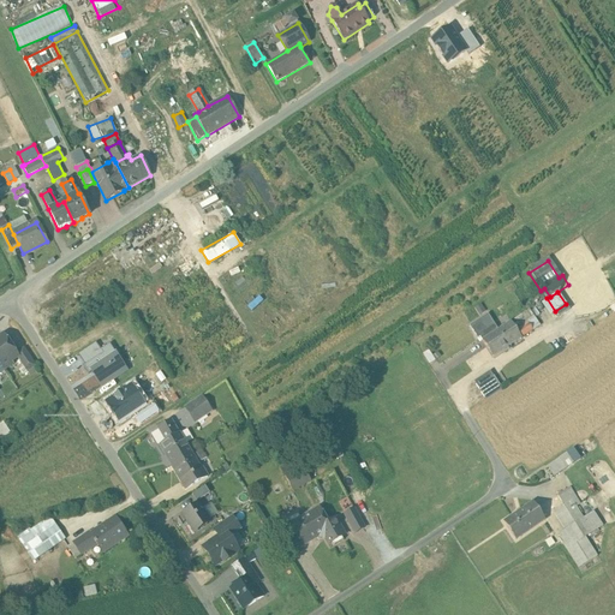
[(488,315),(470,326),(478,339),(481,338),(482,340),(497,330),(497,329),(488,315)]
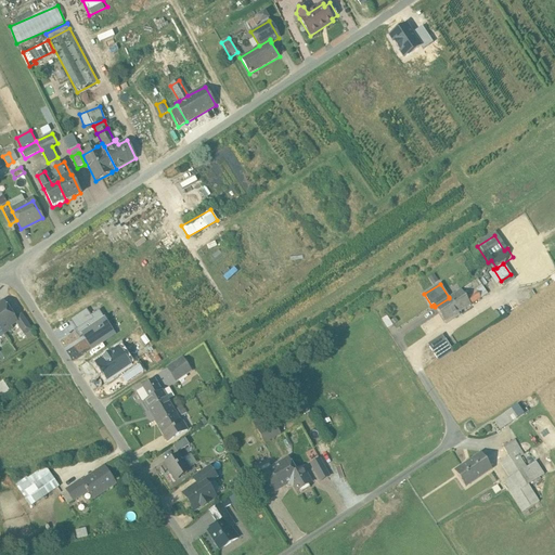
[(461,289),(449,297),(449,298),(435,307),(444,322),(470,305),(466,299),(461,289)]
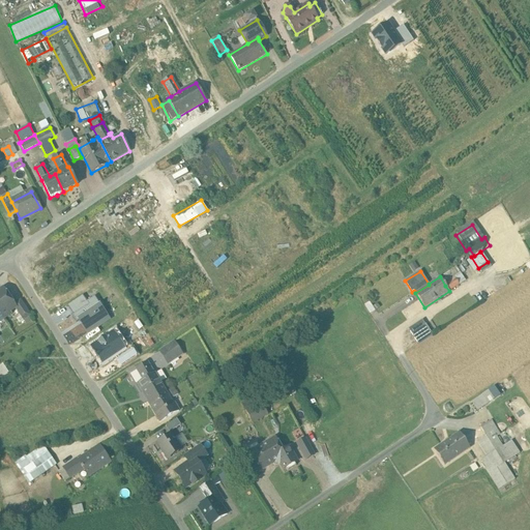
[(455,278),(445,286),(449,291),(460,285),(455,278)]
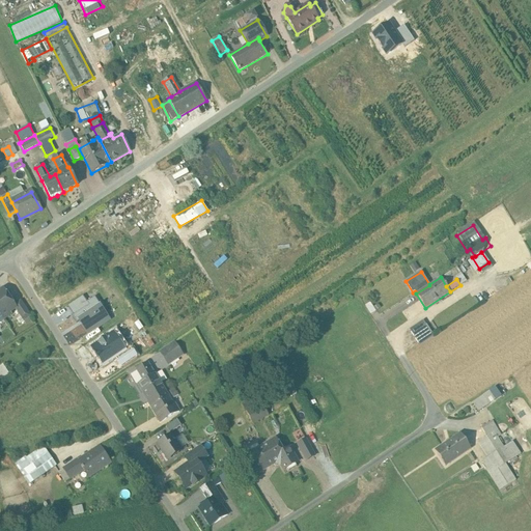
[(3,289),(0,291),(0,314),(3,319),(3,318),(10,314),(9,312),(15,308),(16,308),(14,305),(3,289)]
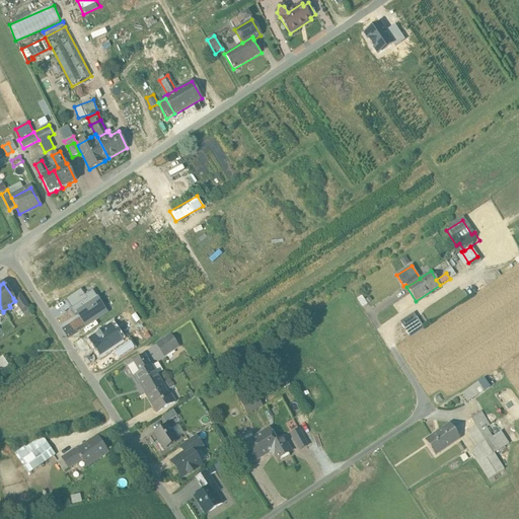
[(30,309),(20,294),(13,298),(15,301),(14,301),(23,313),(30,309)]
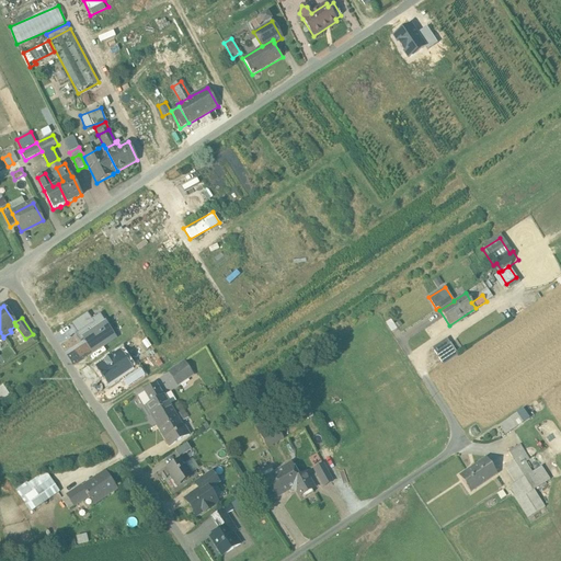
[(458,355),(447,339),(432,348),(443,365),(458,355)]
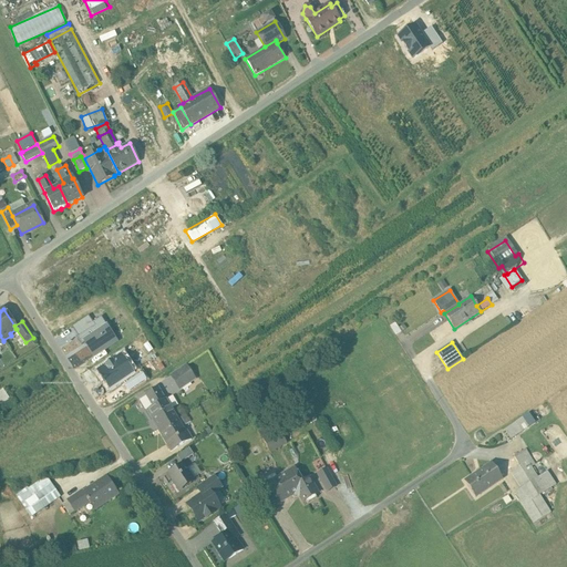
[(186,367),(172,377),(179,389),(195,379),(186,367)]
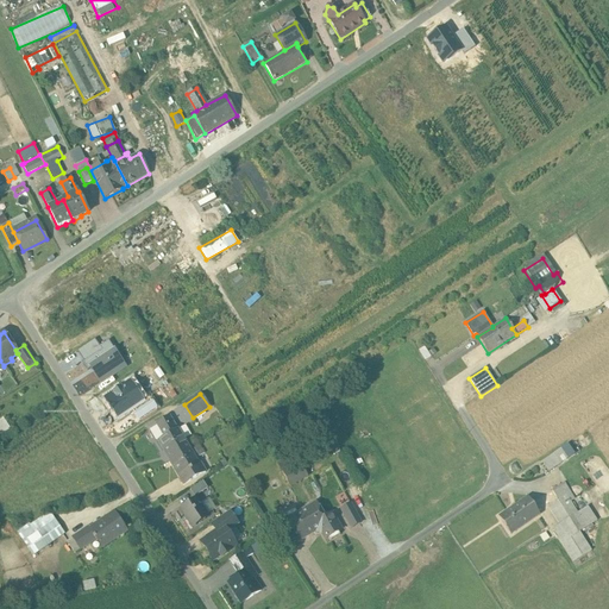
[(177,429),(169,416),(156,424),(157,426),(164,437),(158,440),(163,450),(165,450),(171,460),(189,450),(177,429)]
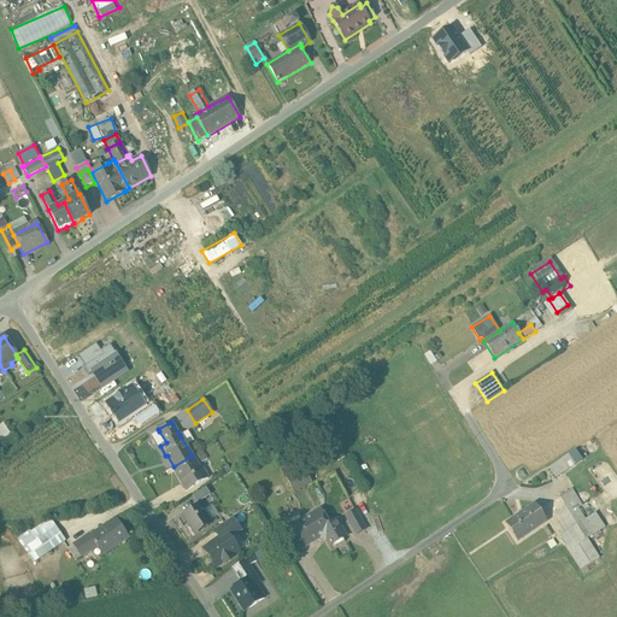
[(0,441),(10,434),(3,424),(0,425),(0,441)]
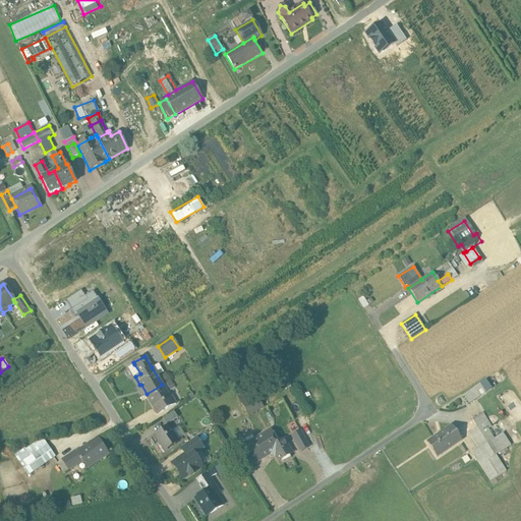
[(134,364),(129,367),(128,369),(133,377),(135,377),(140,373),(134,364)]
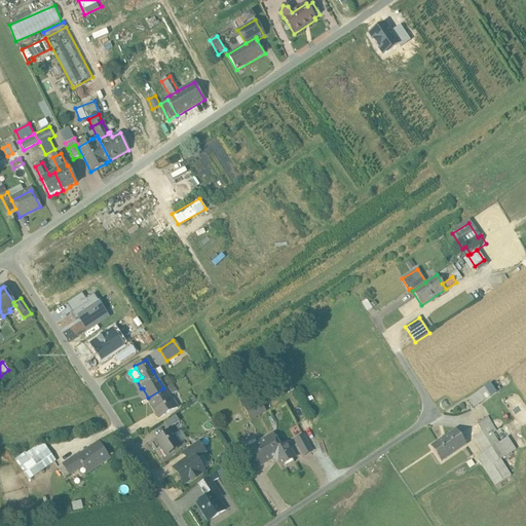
[(176,390),(172,383),(165,387),(171,395),(176,390)]
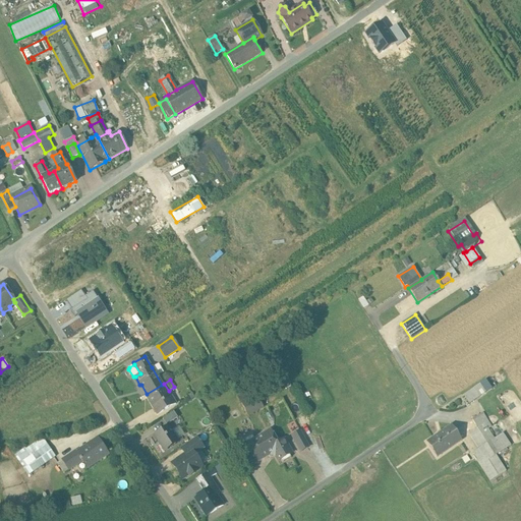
[(485,393),(480,384),(474,388),(480,397),(485,393)]
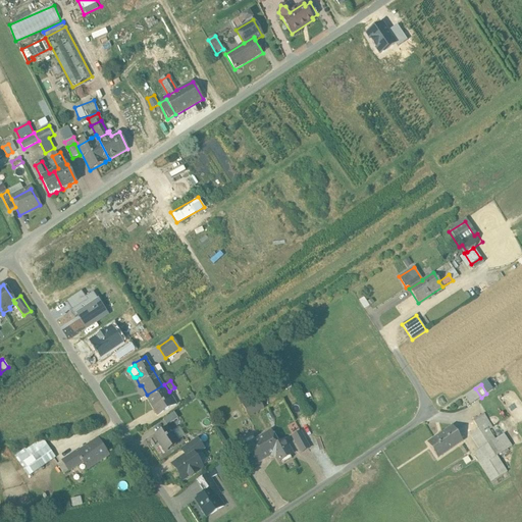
[(162,385),(147,395),(149,399),(148,399),(154,409),(170,399),(169,396),(162,385)]
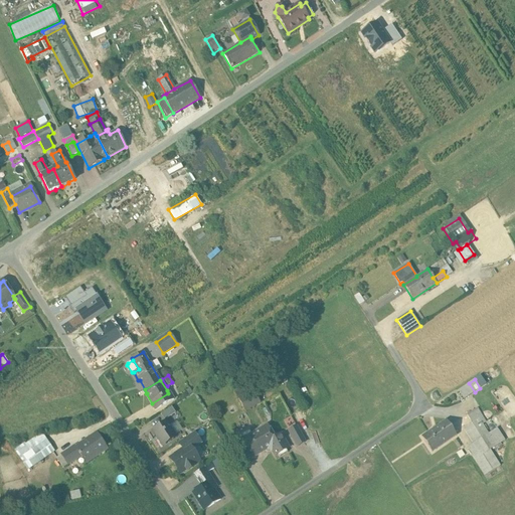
[(469,383),(458,390),(464,399),(475,392),(469,383)]
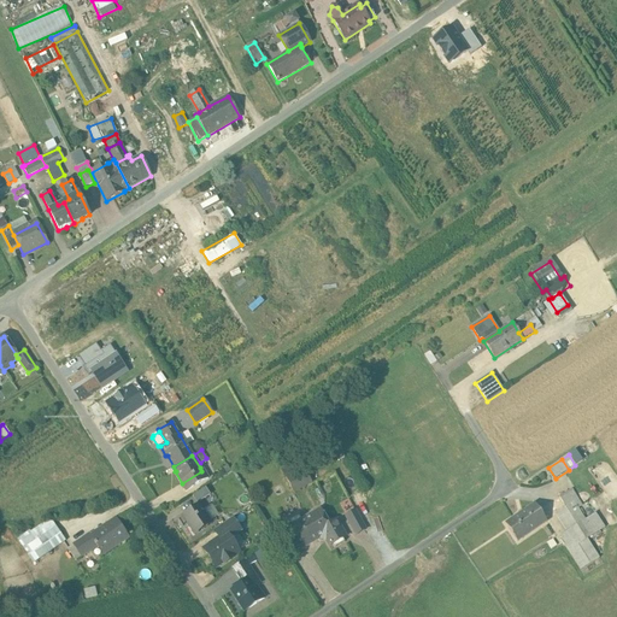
[(301,465),(285,475),(294,492),(311,482),(301,465)]
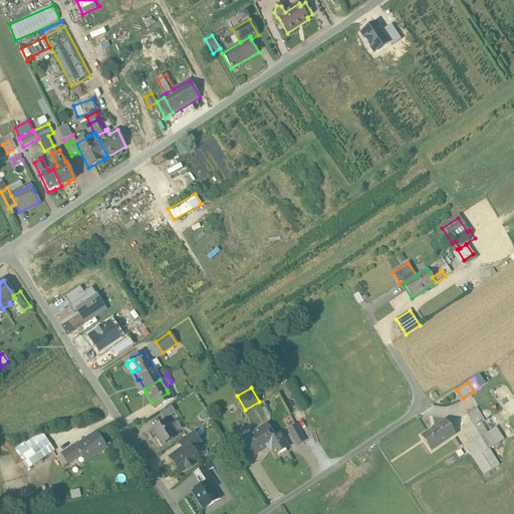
[(168,393),(152,403),(156,410),(175,399),(169,389),(167,390),(168,393)]
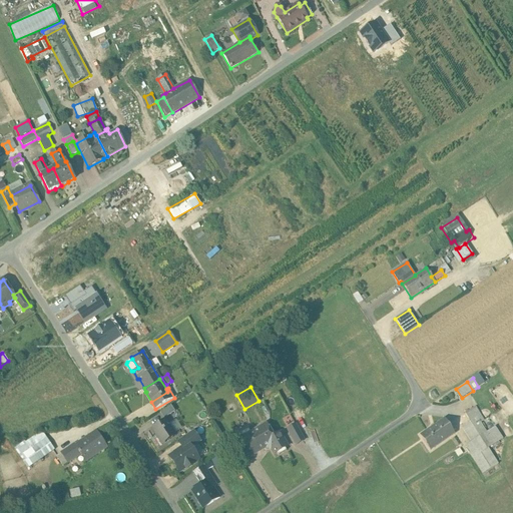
[(170,406),(160,413),(164,419),(174,412),(170,406)]
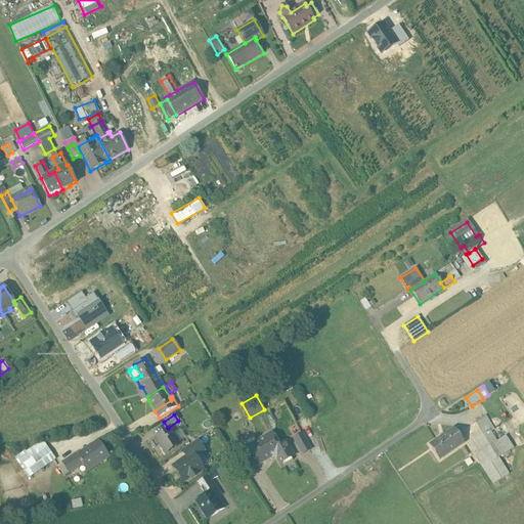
[(506,454),(490,433),(495,429),(485,416),(476,423),(481,430),(473,436),(483,450),(477,455),(496,483),(510,474),(499,459),(506,454)]
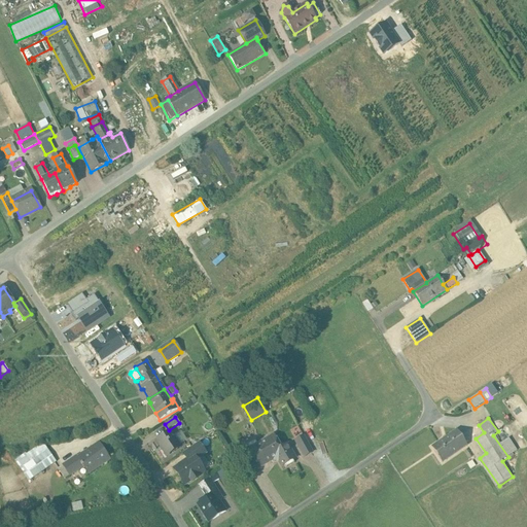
[(457,430),(432,447),(443,462),(467,445),(457,430)]
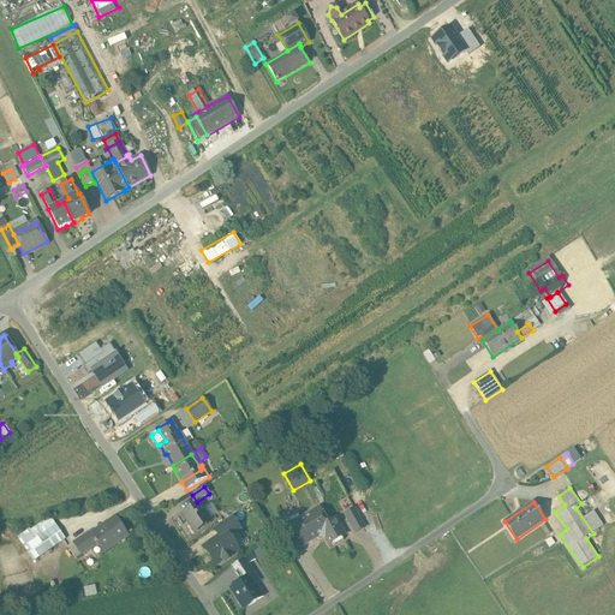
[(198,505),(181,515),(192,532),(209,521),(198,505)]
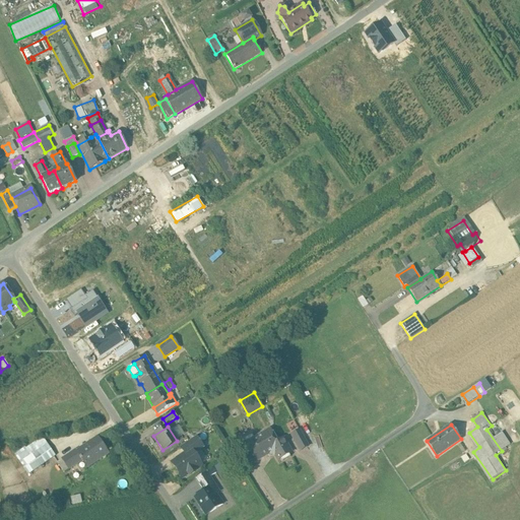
[(270,429),(258,436),(258,437),(246,443),(245,443),(254,459),(256,461),(256,460),(267,454),(267,455),(270,453),(280,447),(277,442),(270,429)]
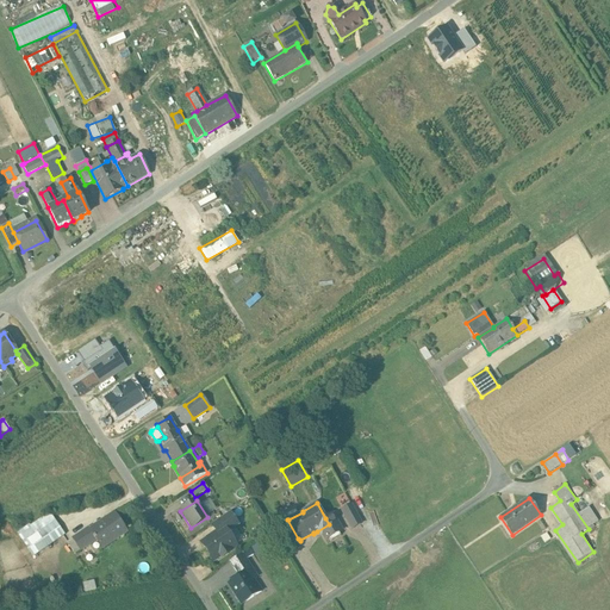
[(350,505),(342,510),(353,529),(361,524),(350,505)]
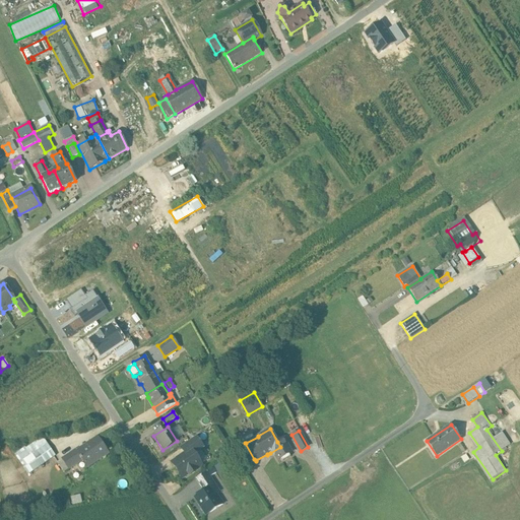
[(17,463),(19,462),(47,445),(42,437),(24,448),(24,447),(12,455),(17,463)]
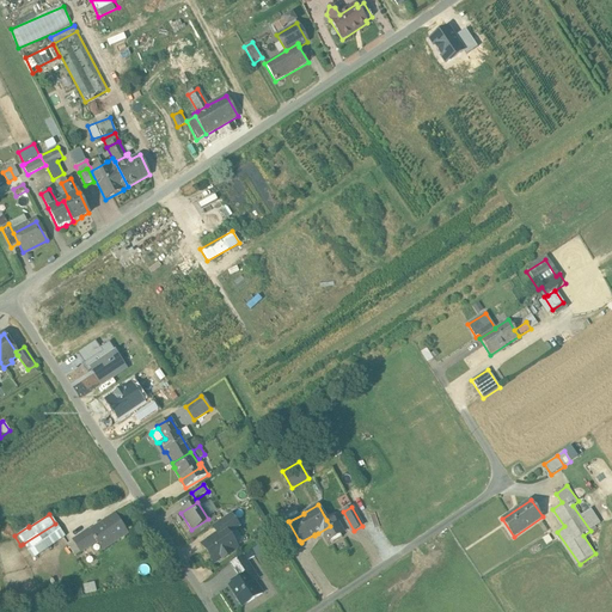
[(231,514),(213,527),(218,534),(225,530),(228,536),(239,527),(231,514)]
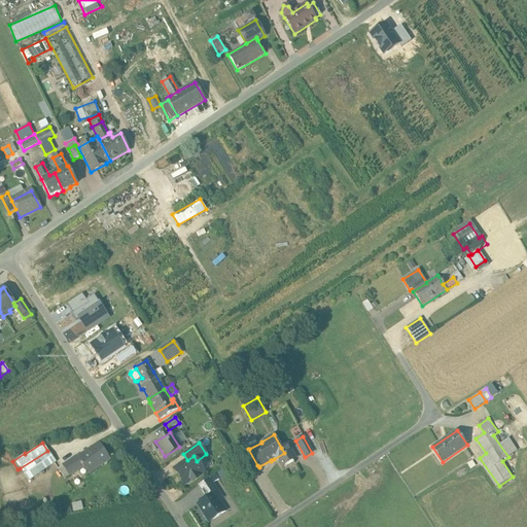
[(99,444),(78,457),(77,456),(63,465),(70,477),(83,467),(88,473),(108,460),(99,444)]
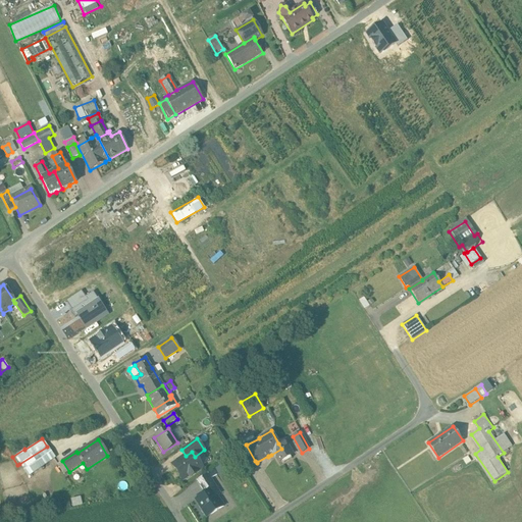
[(292,455),(284,440),(278,444),(281,449),(271,455),(276,457),(279,462),(281,461),(282,463),(292,458),(290,456),(292,455)]
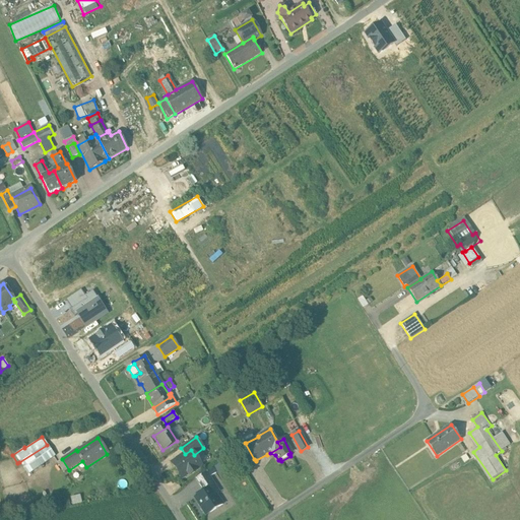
[(245,442),(232,449),(242,465),(254,459),(245,443),(246,443),(245,442)]
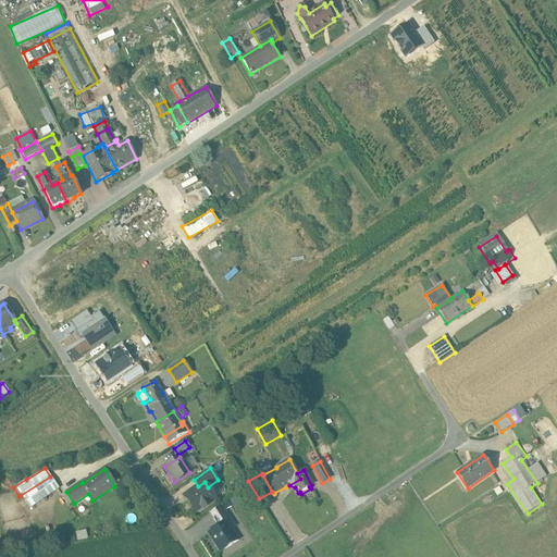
[(50,477),(21,495),(28,508),(58,489),(50,477)]
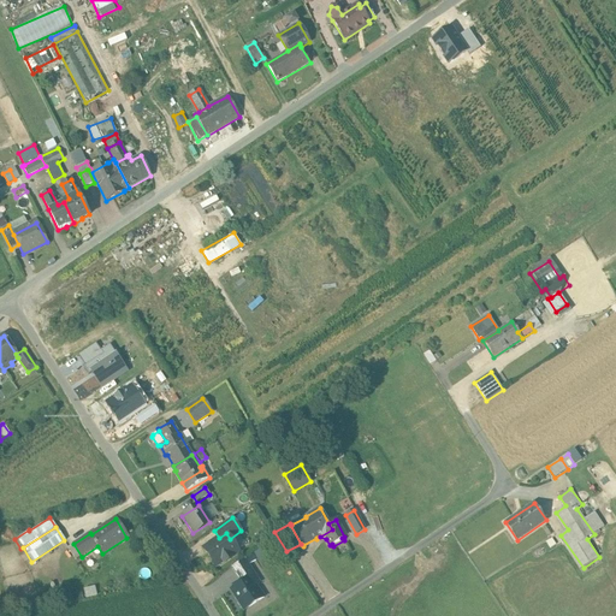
[(219,538),(203,549),(215,567),(223,562),(224,563),(232,558),(231,556),(238,551),(230,539),(226,533),(219,538)]
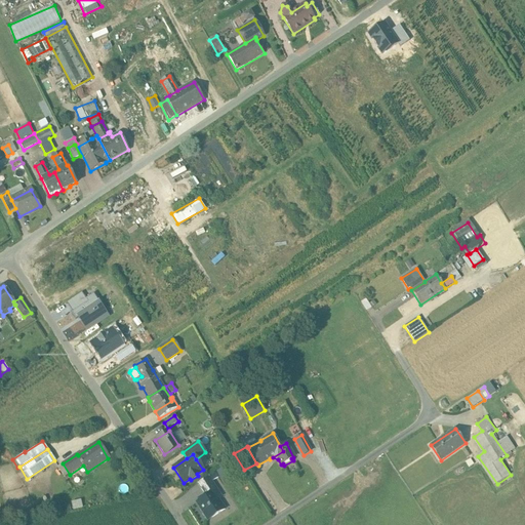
[(224,466),(198,484),(201,488),(211,482),(228,471),(224,466)]
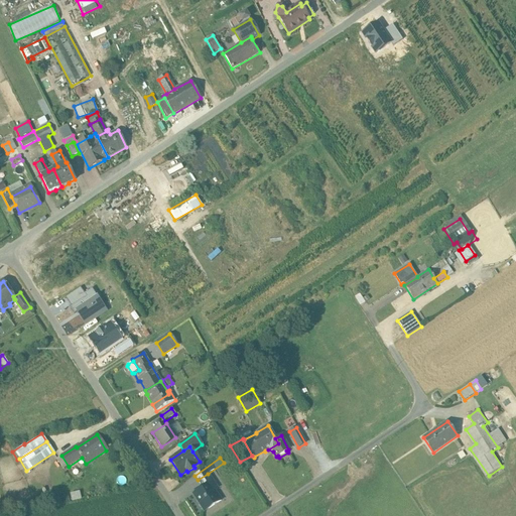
[(208,474),(198,480),(203,488),(192,495),(204,512),(221,501),(210,484),(213,482),(208,474)]
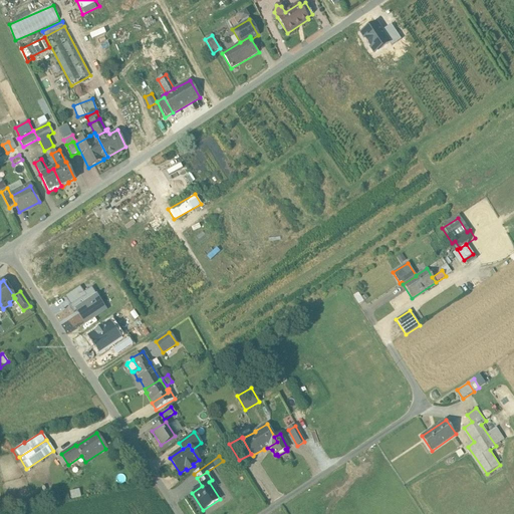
[(71,498),(80,495),(78,489),(69,491),(71,498)]
